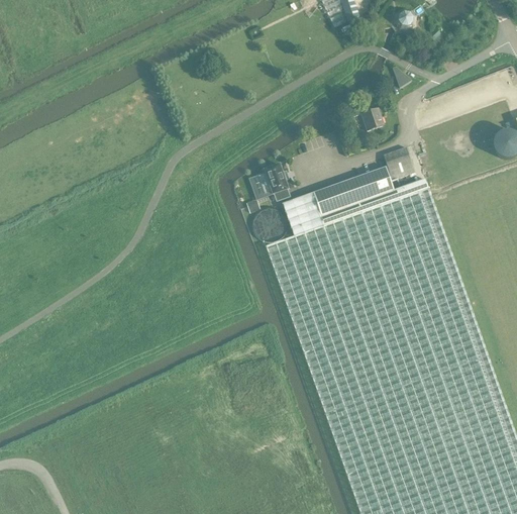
[(321,0),(334,26),(349,19),(348,17),(358,14),(352,0),(321,0)]
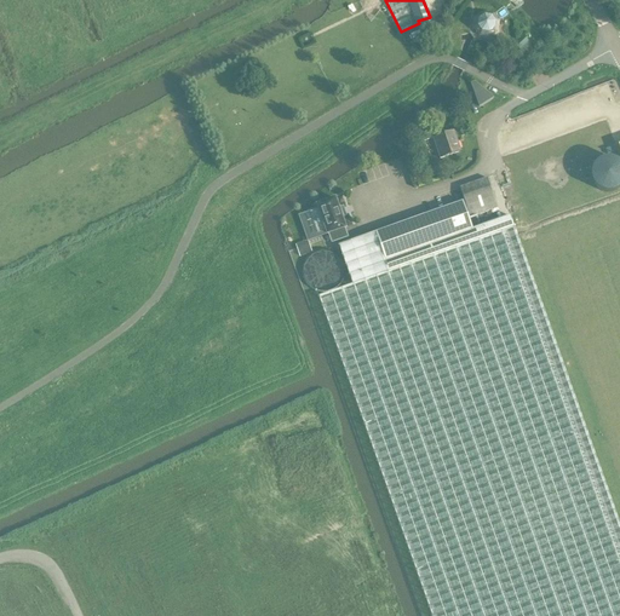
[(475,26),(478,33),(487,34),(494,29),(497,19),(492,12),(483,11),(476,16),(475,26)]
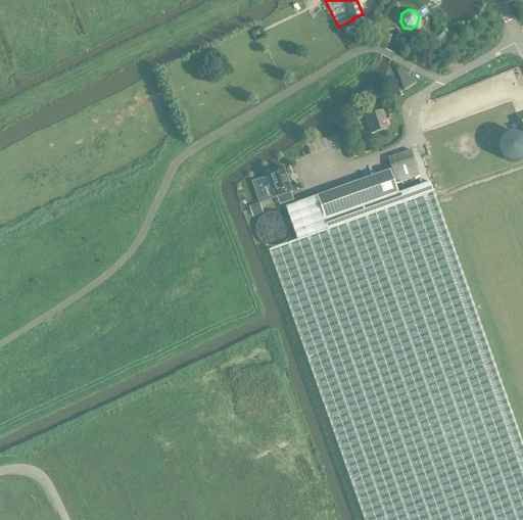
[(441,28),(433,35),(440,42),(447,35),(441,28)]
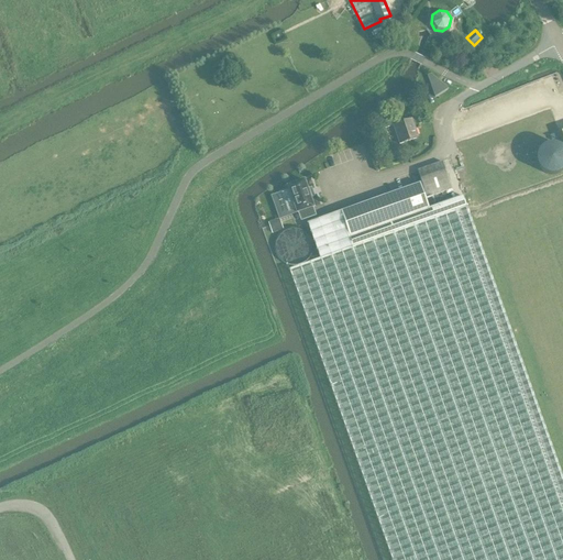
[(430,72),(427,73),(435,95),(449,86),(430,72)]
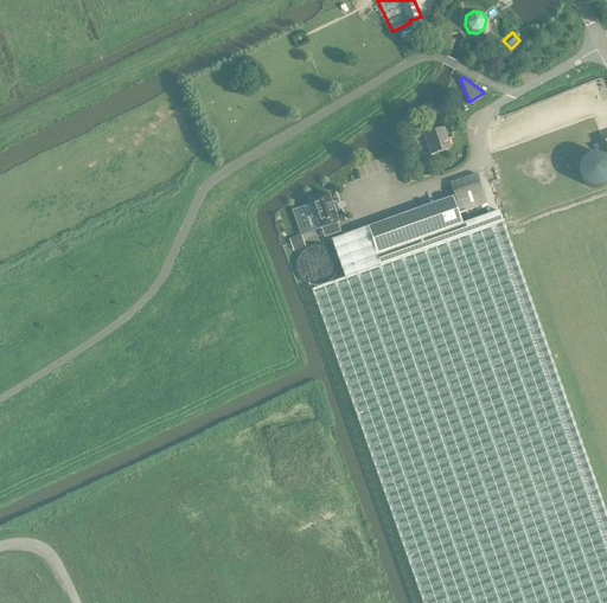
[(410,126),(414,135),(423,132),(430,153),(451,146),(443,124),(430,129),(427,120),(410,126)]
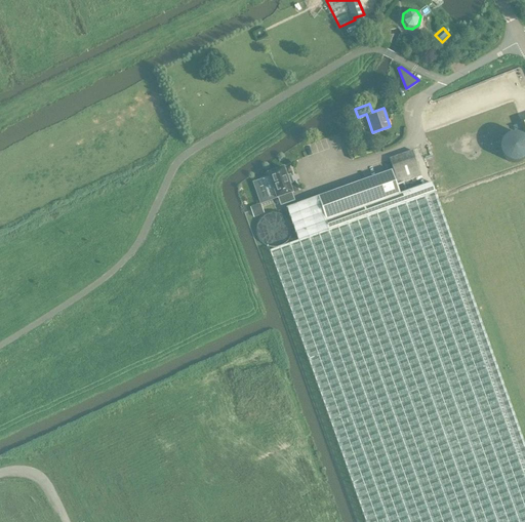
[(389,157),(393,167),(398,182),(421,173),(412,149),(389,157)]
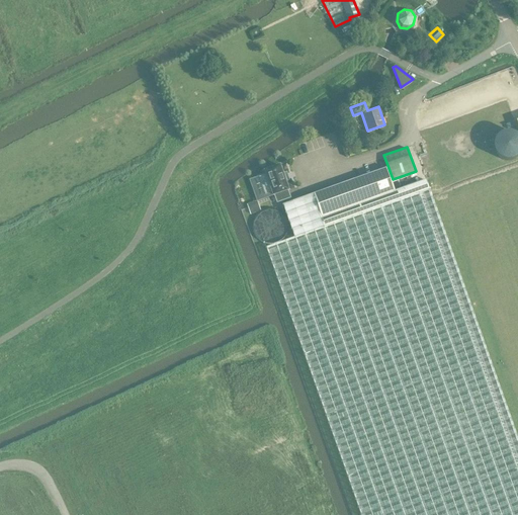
[(258,174),(249,177),(257,198),(266,195),(265,192),(271,190),(272,194),(274,193),(276,200),(290,195),(287,189),(289,188),(279,162),(263,168),(264,172),(258,174)]
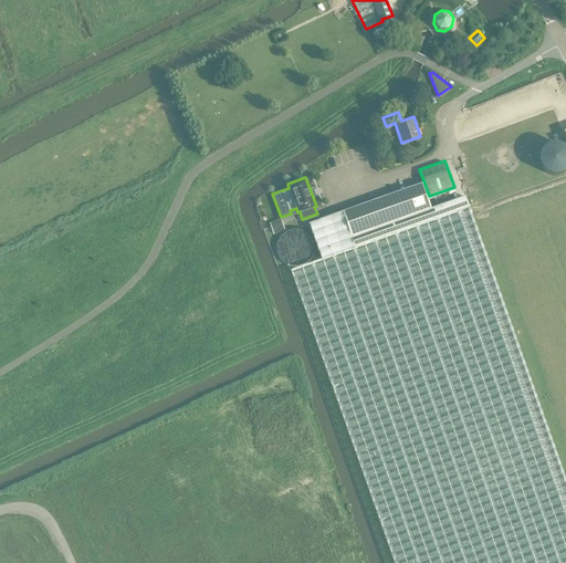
[(322,258),(290,269),(394,562),(565,562),(565,481),(465,196),(430,208),(421,181),(308,221),(322,258)]
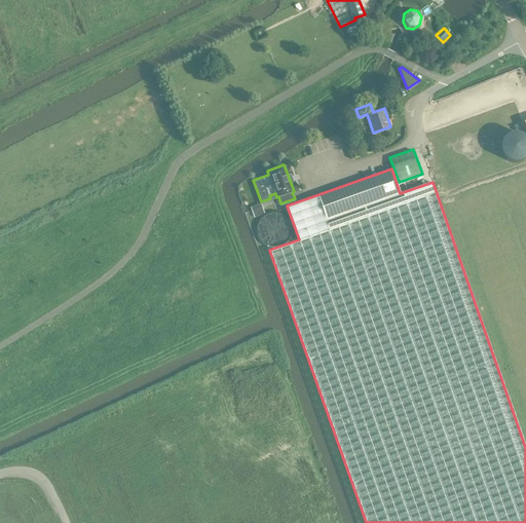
[(261,204),(252,209),(254,216),(264,212),(261,204)]
